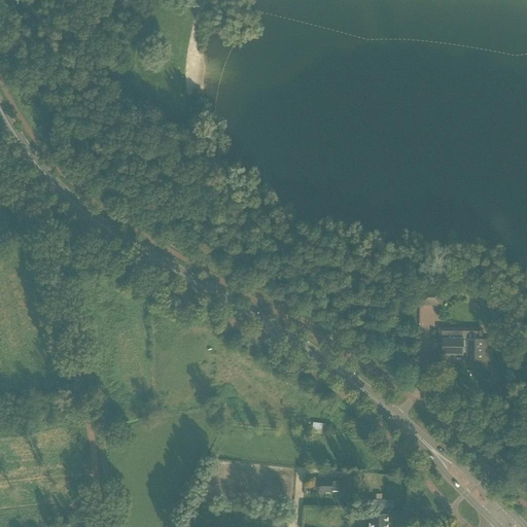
[(442,307),(442,290),(420,289),(419,306),(442,307)]
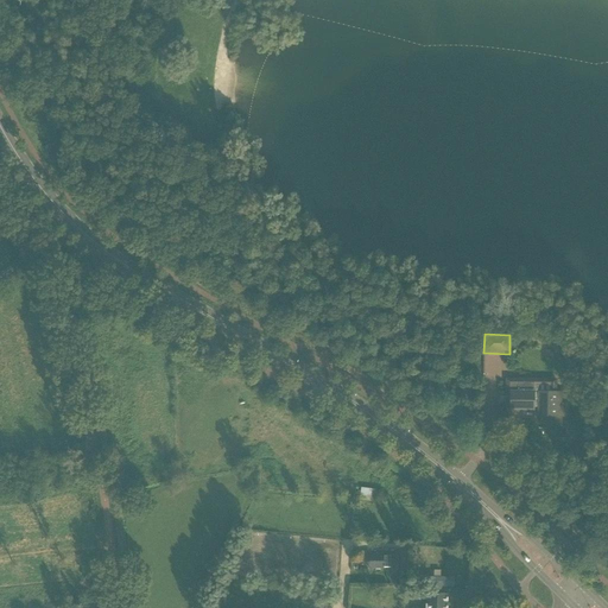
[(565,417),(567,391),(556,391),(556,380),(531,379),(506,379),(506,392),(501,392),(500,401),(506,401),(506,419),(520,419),(520,410),(538,410),(538,416),(553,416),(553,435),(562,435),(562,417),(565,417)]
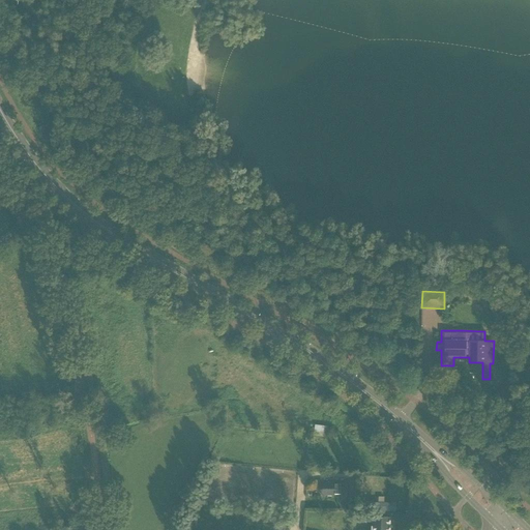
[(314,435),(325,436),(326,425),(315,424),(314,435)]
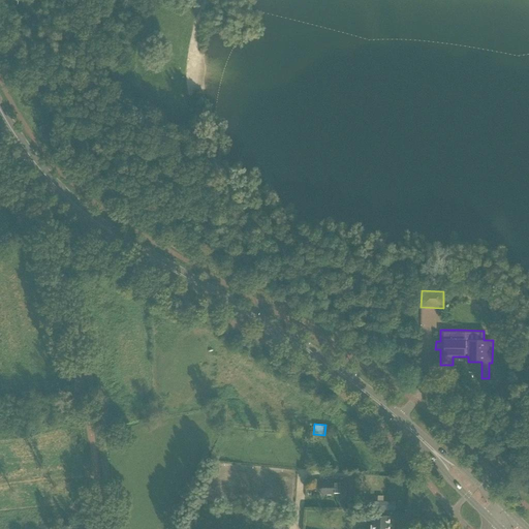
[(321,483),(321,495),(325,495),(346,495),(346,483),(321,483)]
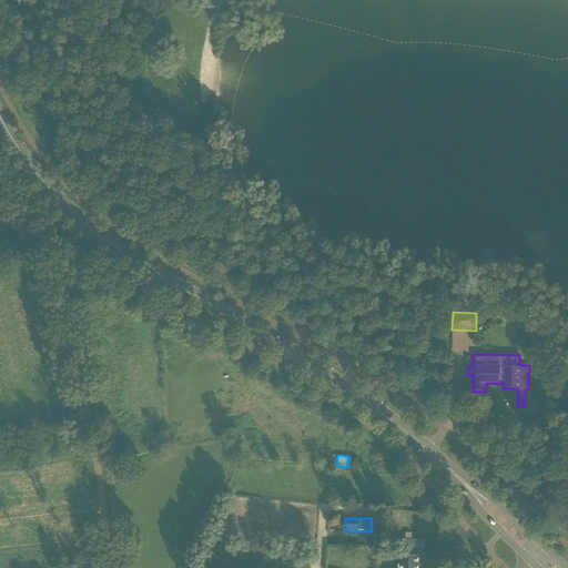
[(401,539),(401,548),(424,549),(424,539),(401,539)]
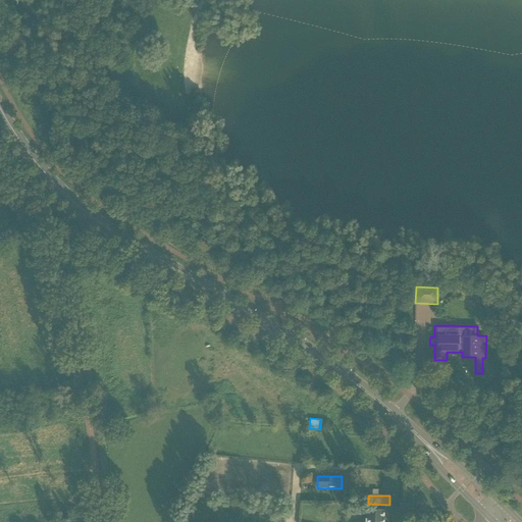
[(87,521),(87,510),(74,511),(75,518),(81,518),(80,521),(87,521)]
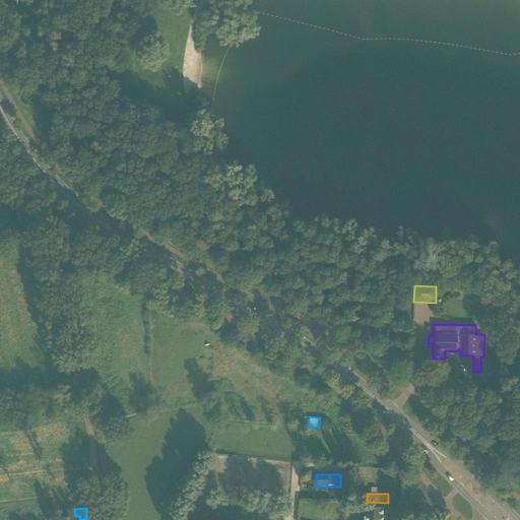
[(381,519),(382,508),(365,508),(364,519),(381,519)]
